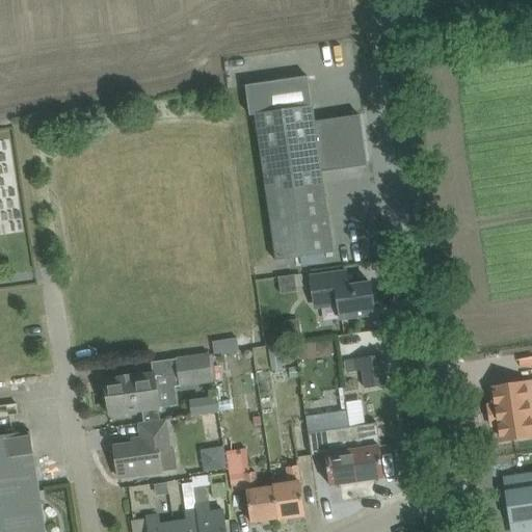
[(334,253),(322,174),(368,167),(360,117),(315,125),(312,107),(256,114),(275,261),(313,256),(334,253)]
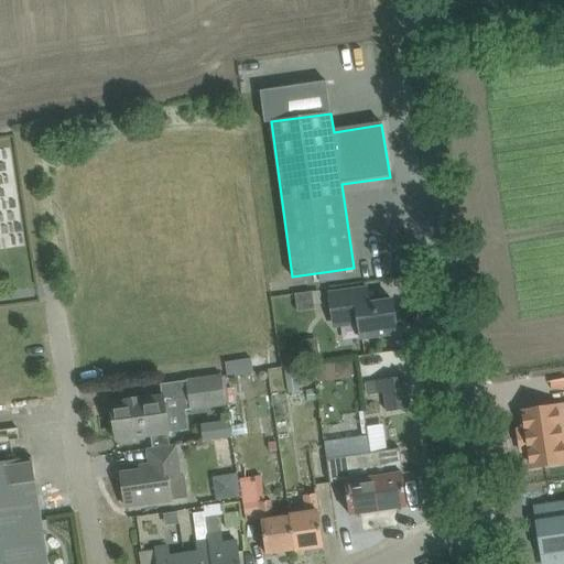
[(367,286),(328,293),(333,323),(342,321),(343,325),(359,323),(361,338),(398,332),(392,299),(369,303),(367,286)]
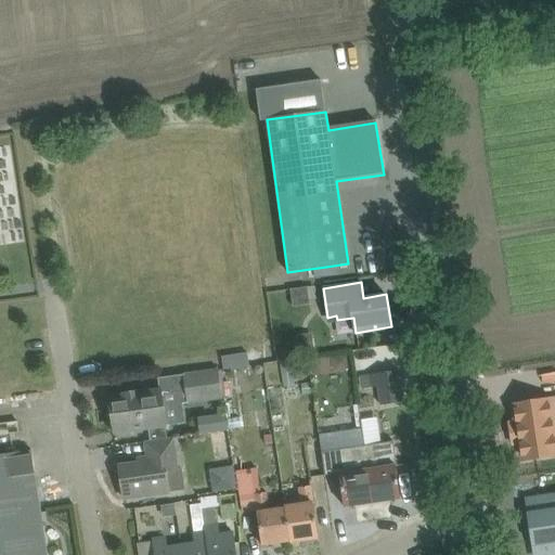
[(309,304),(307,287),(291,289),(294,306),(309,304)]
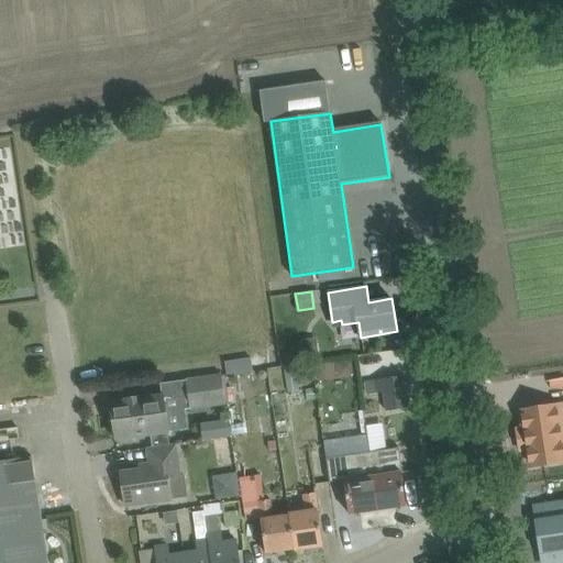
[(319,359),(317,344),(300,346),(301,361),(319,359)]
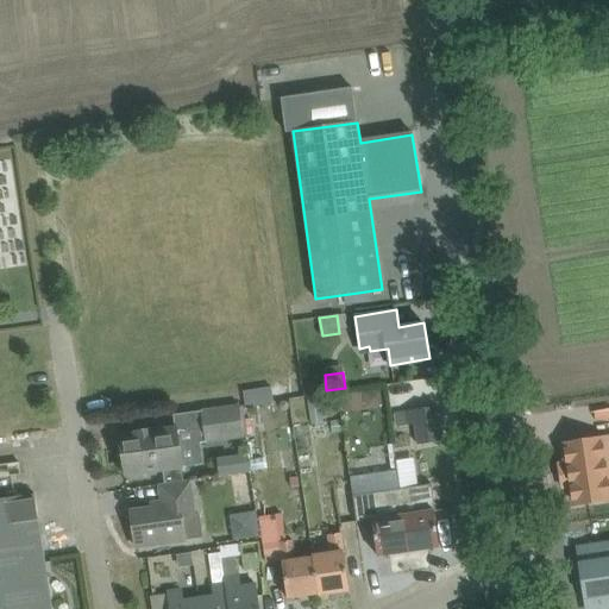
[(272,388),(261,389),(263,403),(274,402),(272,388)]
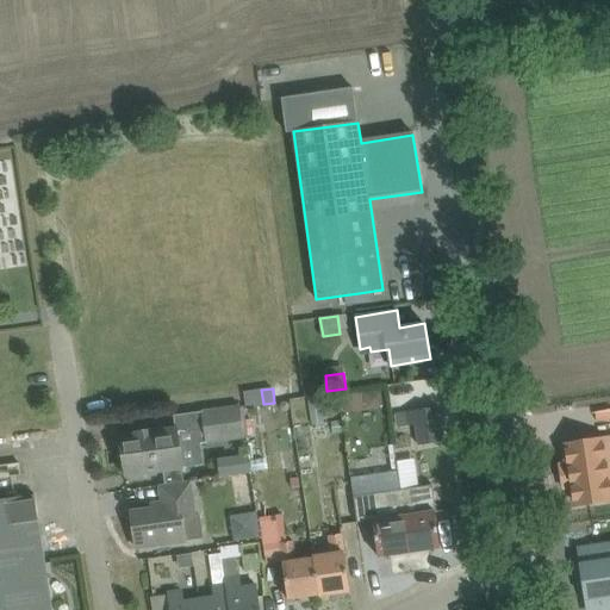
[(367,393),(367,400),(368,408),(384,406),(381,390),(366,392),(367,393)]
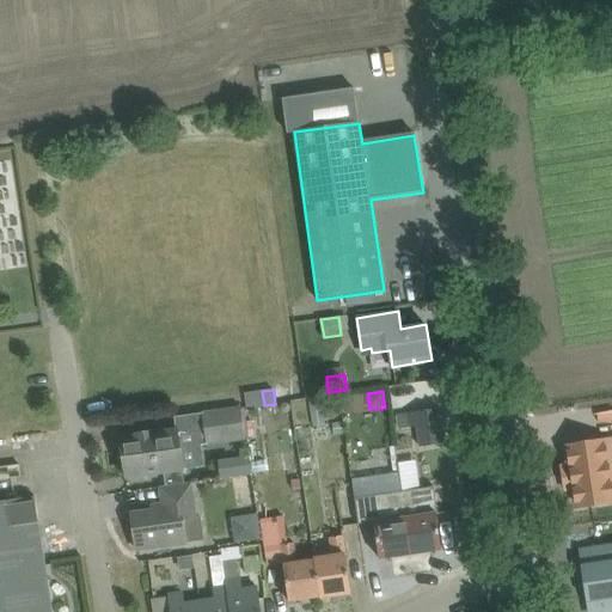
[(367,412),(365,393),(344,397),(347,415),(367,412)]
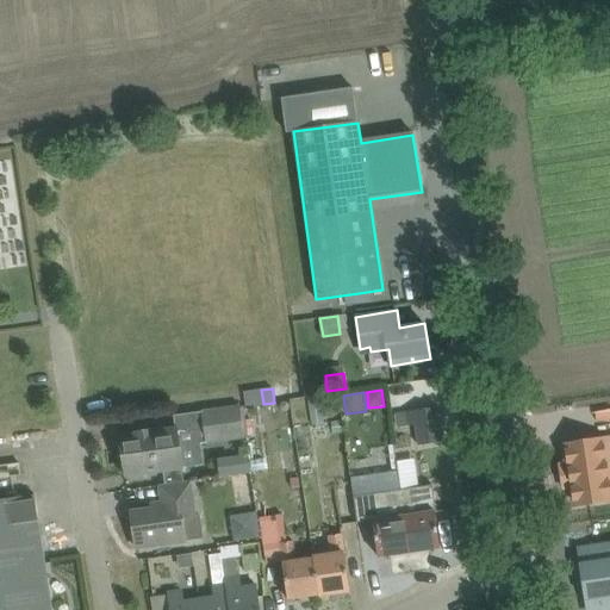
[(319,397),(309,398),(313,425),(323,423),(319,397)]
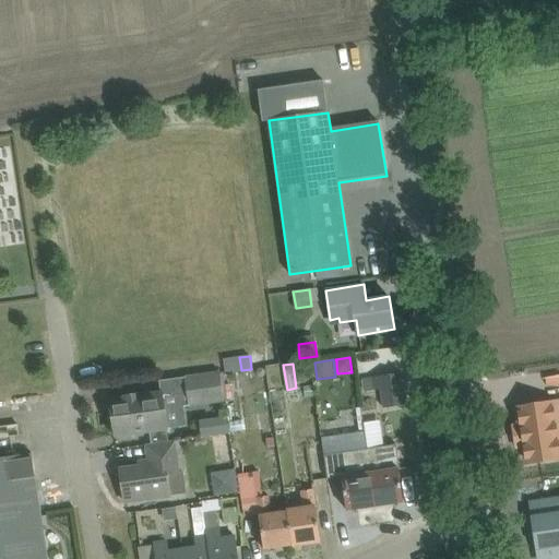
[(222,373),(186,378),(189,405),(225,401),(222,373)]
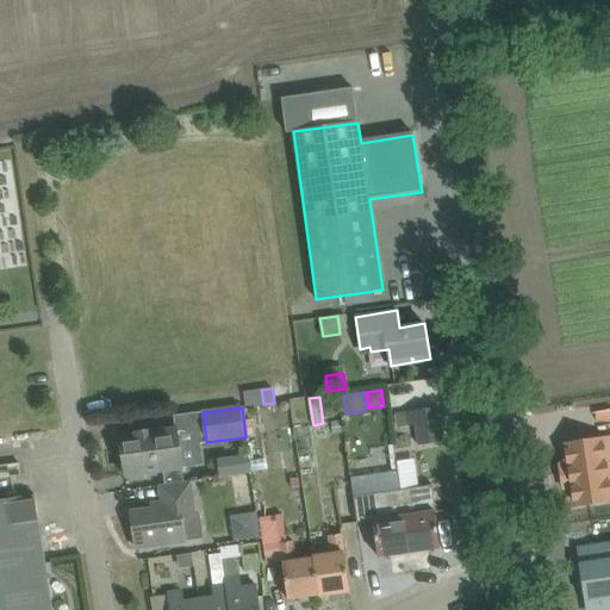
[(437,408),(408,411),(394,414),(397,427),(416,424),(419,446),(442,442),(437,408)]
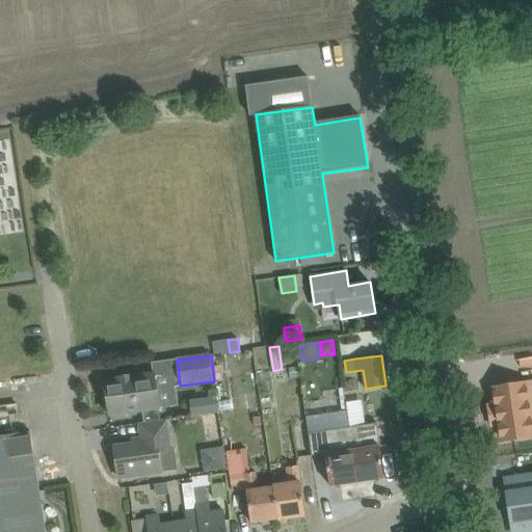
[(120,379),(105,381),(110,415),(143,410),(145,424),(161,422),(159,408),(159,407),(178,405),(176,387),(180,386),(177,360),(177,358),(152,363),(154,374),(152,375),(132,377),(132,376),(120,377),(120,379)]
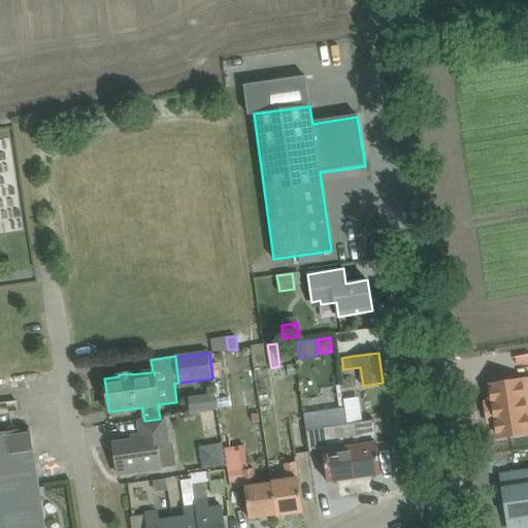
[(527,417),(523,383),(490,387),(492,403),(495,420),(497,436),(527,431),(527,417)]
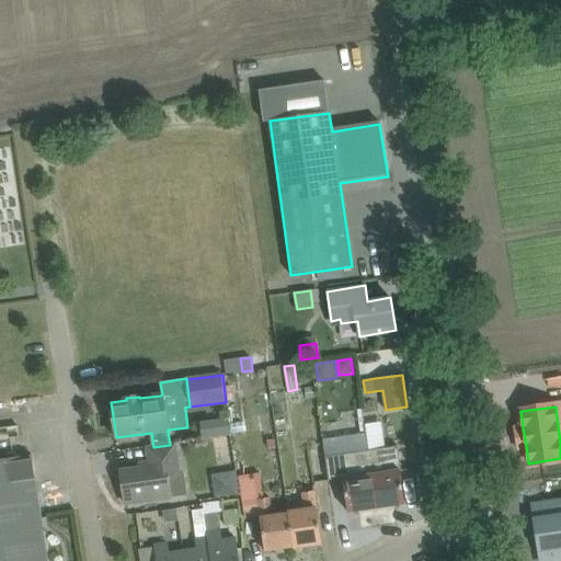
[(208,422),(210,437),(231,435),(229,419),(208,422)]
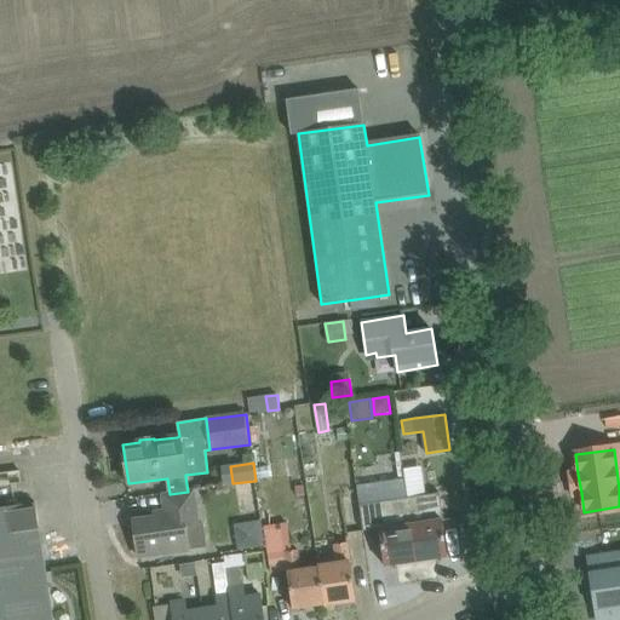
[(420,464),(399,466),(400,476),(354,483),(357,503),(424,492),(420,464)]
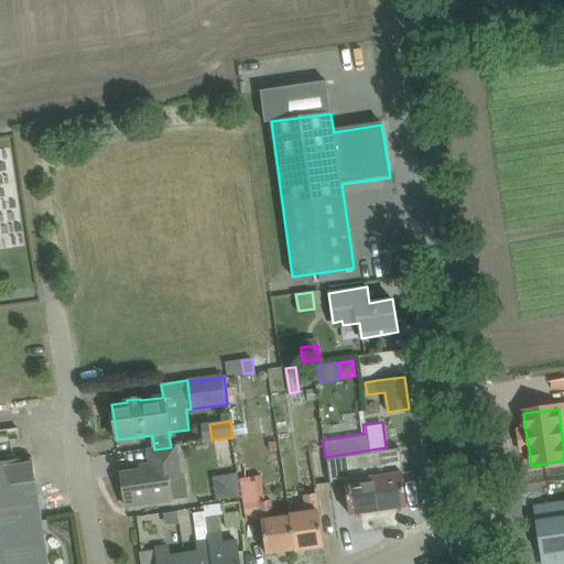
[(232,426),(234,436),(246,434),(243,424),(232,426)]
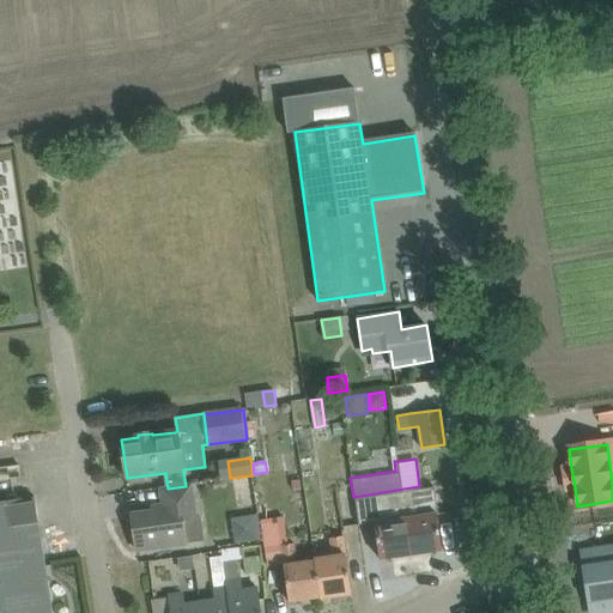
[(17,465),(0,466),(0,477),(17,477),(17,465)]
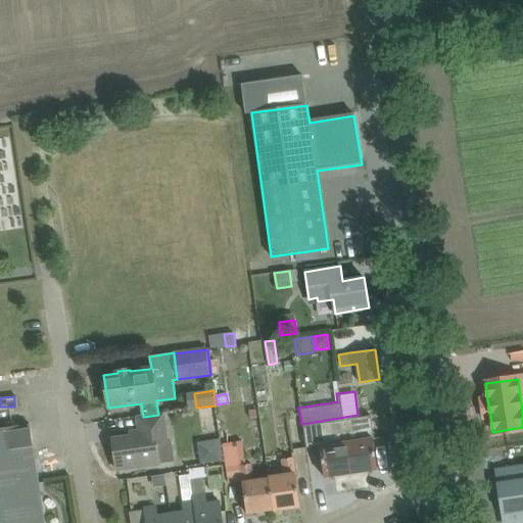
[(130,436),(112,439),(116,470),(137,467),(160,464),(175,462),(172,441),(169,441),(167,431),(163,414),(158,415),(143,417),(138,418),(140,429),(140,435),(130,436)]
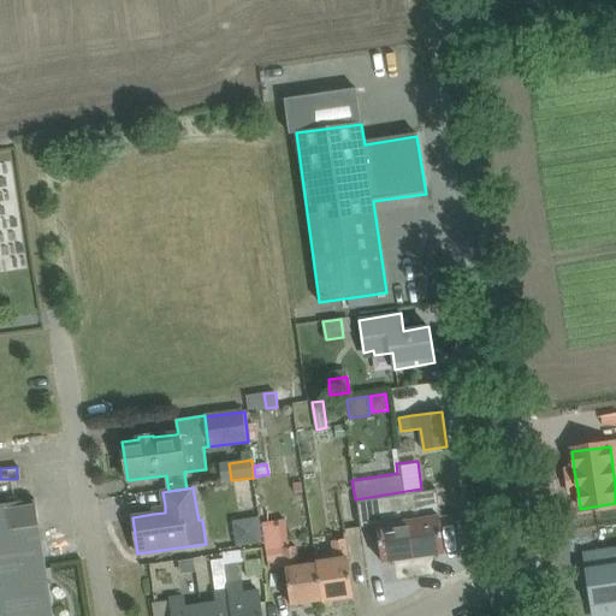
[(406,495),(404,495),(404,496),(408,521),(408,522),(414,558),(445,554),(439,517),(438,510),(436,490),(424,492),(406,495)]
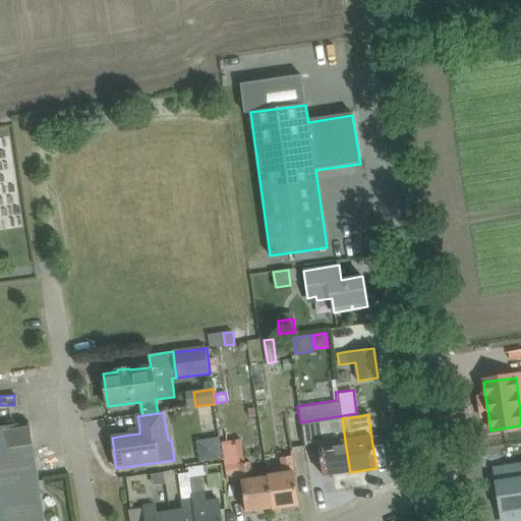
[(342,418),(302,424),(305,447),(307,447),(319,445),(321,456),(324,476),(350,472),(345,442),(345,441),(342,419),(342,418)]
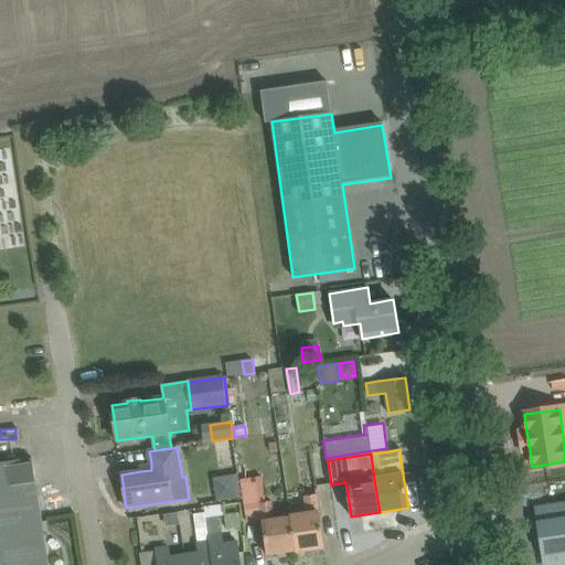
[(49,564),(33,459),(0,464),(0,564),(49,564)]
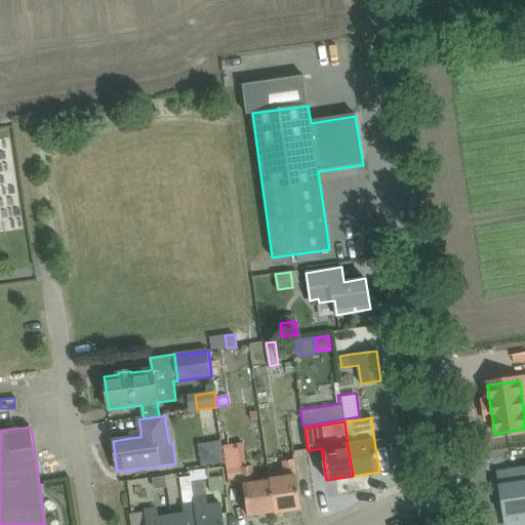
[(220,441),(198,444),(201,466),(224,462),(220,441)]
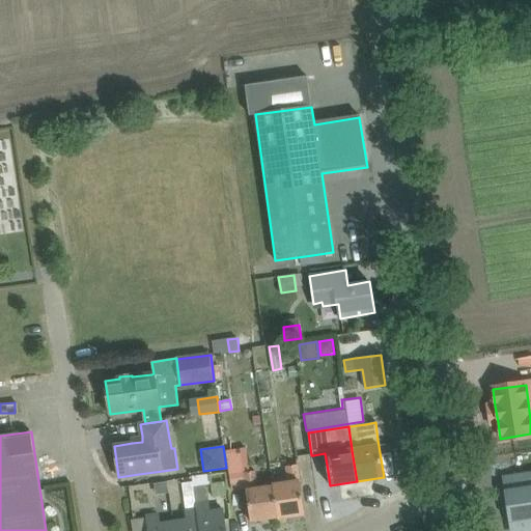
[(305,514),(302,494),(299,465),(287,466),(289,482),(273,484),(278,519),(305,514)]
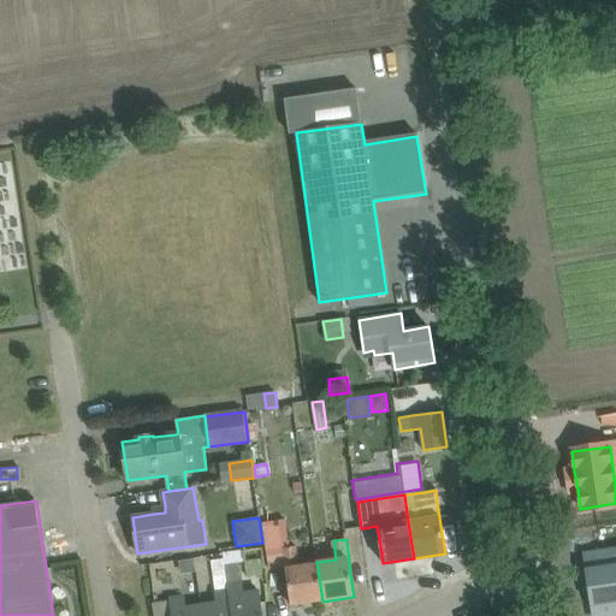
[(323,602),(317,562),(301,564),(298,545),(284,546),(288,582),(291,605),(323,602)]
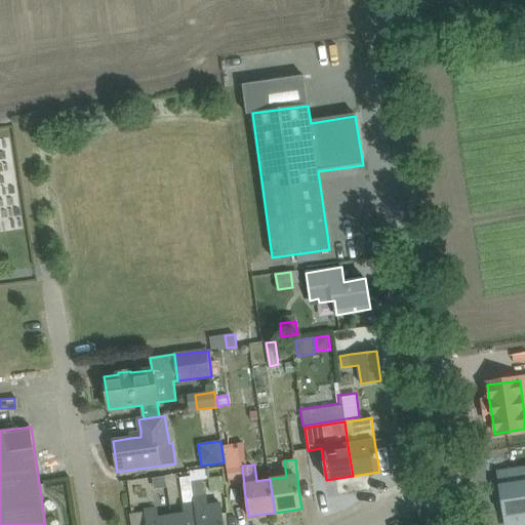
[(209,507),(207,495),(205,478),(202,478),(201,470),(193,471),(193,475),(196,503),(198,524),(224,524),(223,505),(209,507)]
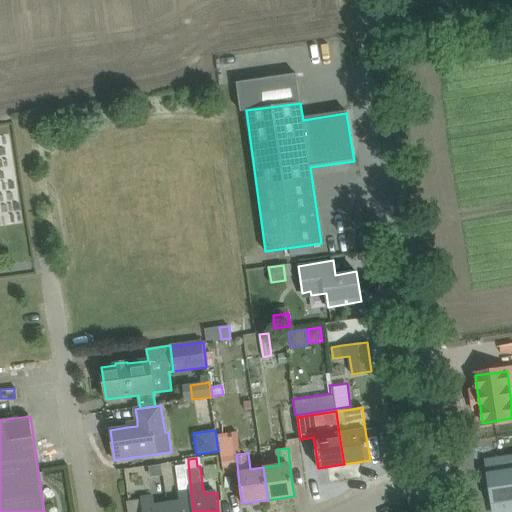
[(511,459),(488,463),(495,511),(506,511),(511,511),(511,459)]
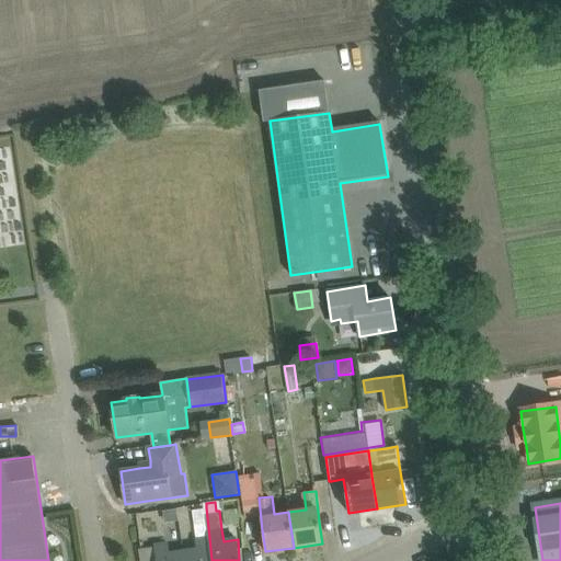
[(197,550),(183,552),(184,560),(212,560),(209,538),(196,539),(197,550)]
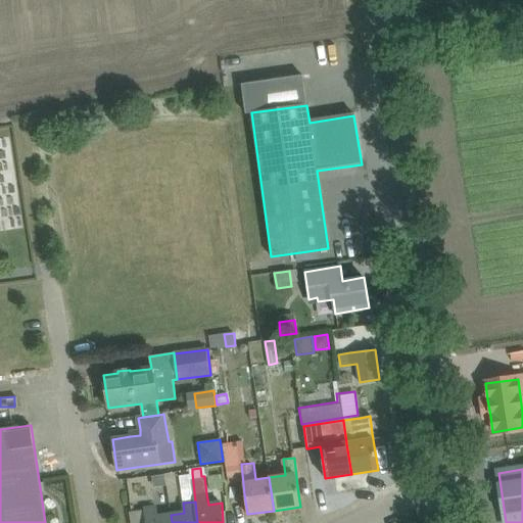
[(145,522),(172,522),(171,515),(157,516),(156,508),(144,509),(145,522)]
